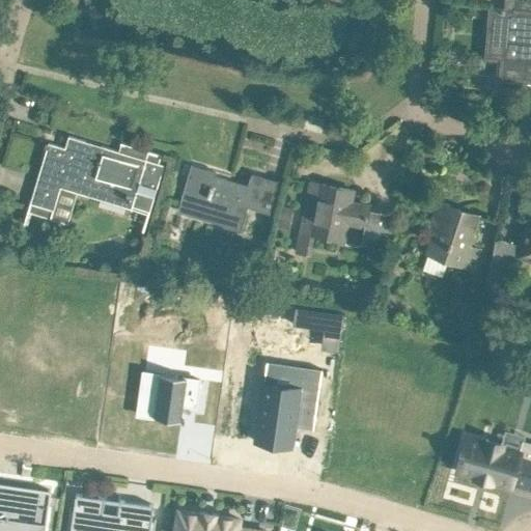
[(530,0),(504,0),(504,8),(501,8),(488,7),(484,56),(500,57),(499,79),(530,81),(530,0)]
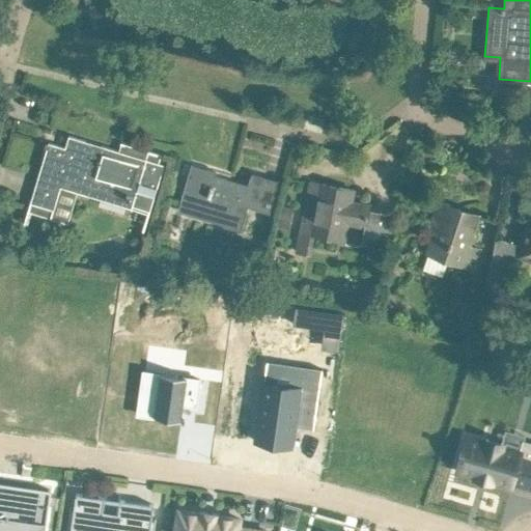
[(530,120),(526,119),(520,137),(530,140),(530,138),(530,120)]
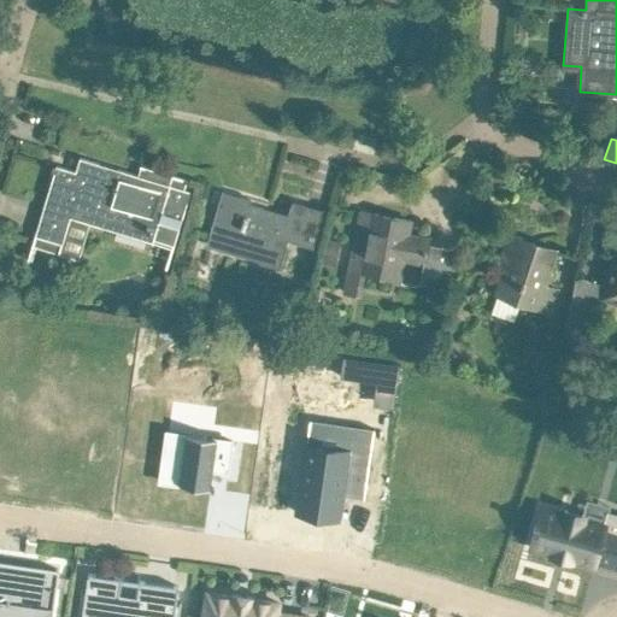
[(166,268),(191,191),(184,189),(187,181),(189,182),(191,181),(140,165),(140,166),(145,168),(142,176),(80,157),(76,171),(57,165),(56,166),(53,166),(52,169),(54,170),(28,260),(29,260),(34,246),(78,260),(78,258),(60,253),(71,217),(153,242),(153,239),(172,245),(165,268),(166,268)]
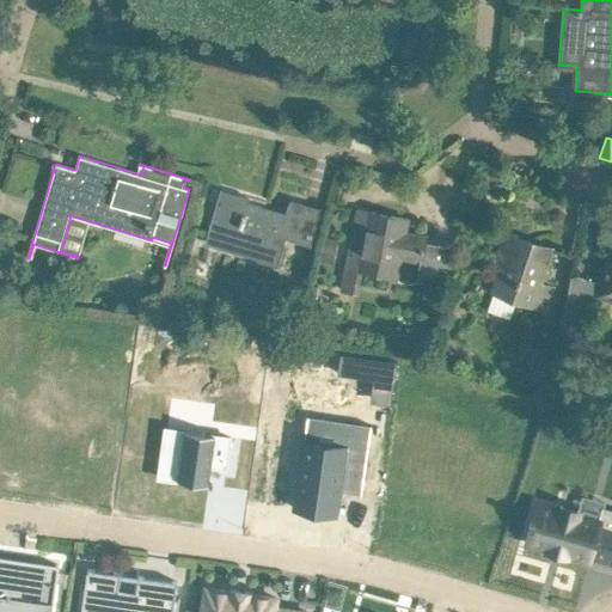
[(316,231),(300,226),(306,207),(304,207),(305,203),(291,199),(289,202),(288,202),(286,212),(248,201),(249,197),(220,189),(207,233),(221,237),(220,242),(259,252),(257,261),(277,267),(286,238),(311,245),(316,231)]
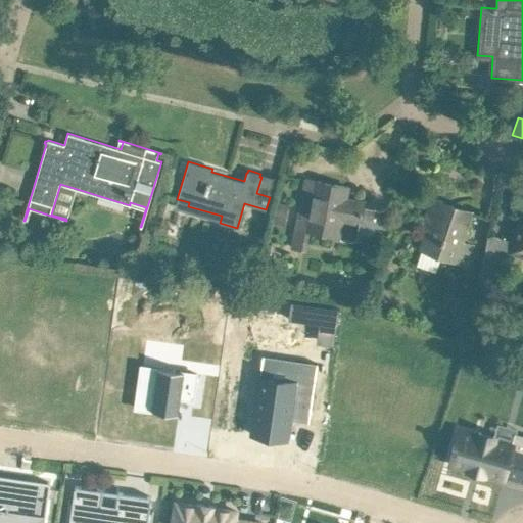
[(360,222),(364,201),(346,198),(348,187),(305,179),(296,227),(338,235),(341,219),(360,222)]
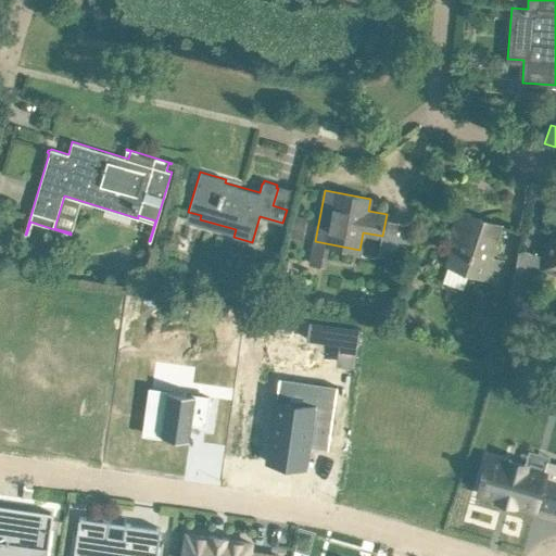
[(491,256),(495,245),(503,225),(459,210),(450,238),(455,240),(447,264),(496,280),(503,261),(491,256)]
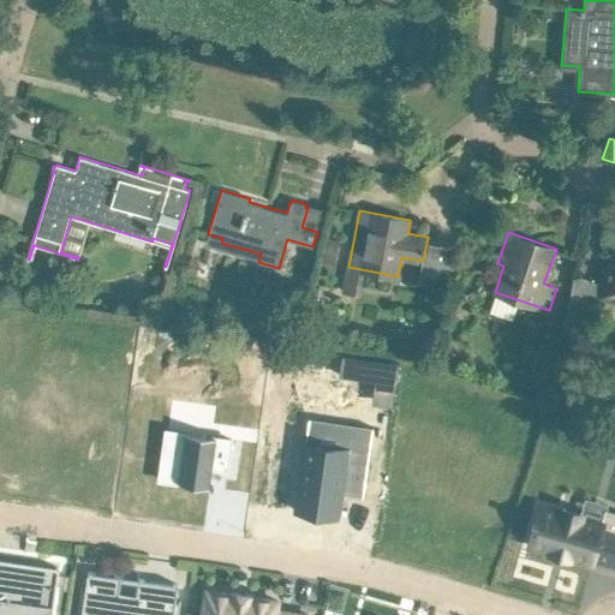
[(327,240),(322,263),(333,266),(339,243),(327,240)]
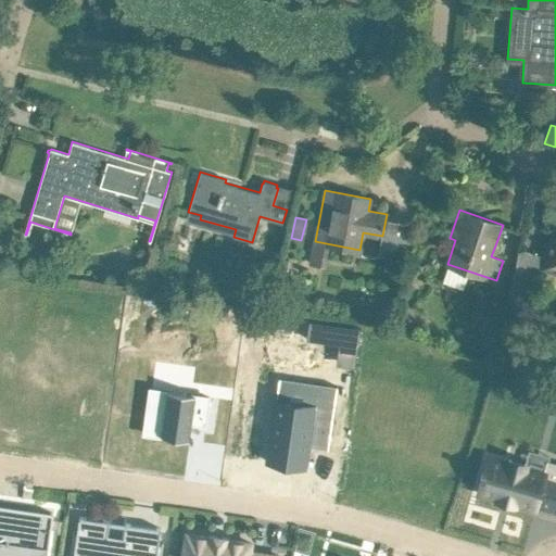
[(555,225),(550,245),(542,266),(555,270),(555,225)]
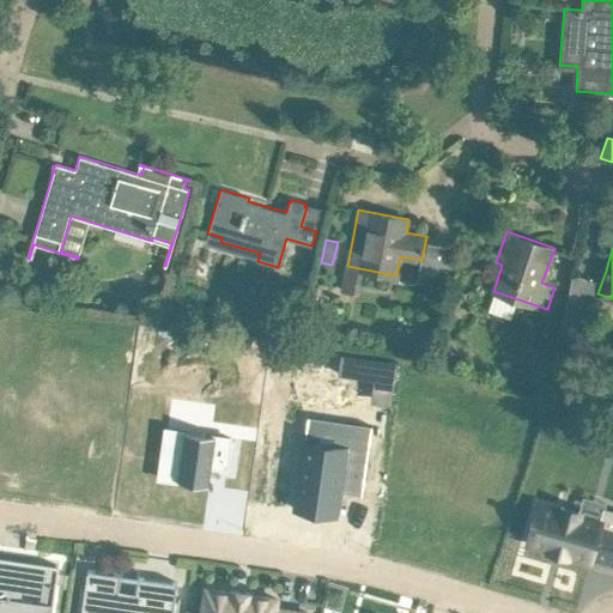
[(574,274),(563,323),(576,327),(587,292),(587,290),(590,279),(574,274)]
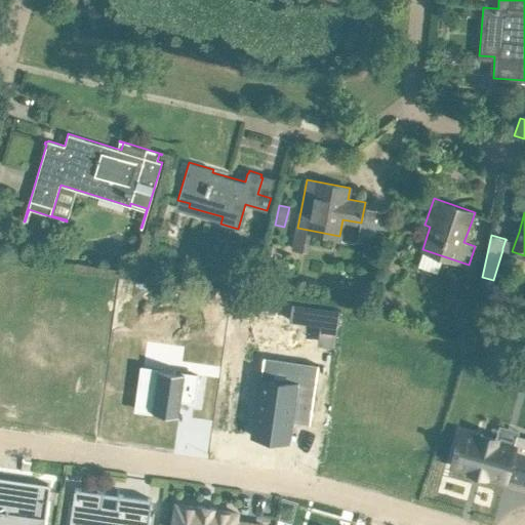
[(103,275),(101,286),(112,288),(114,276),(103,275)]
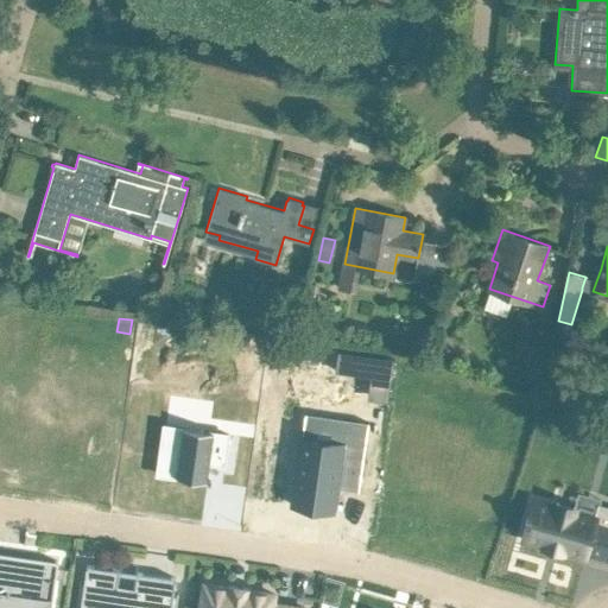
[(394,359),(339,350),(335,369),(371,375),(392,378),(394,359)]
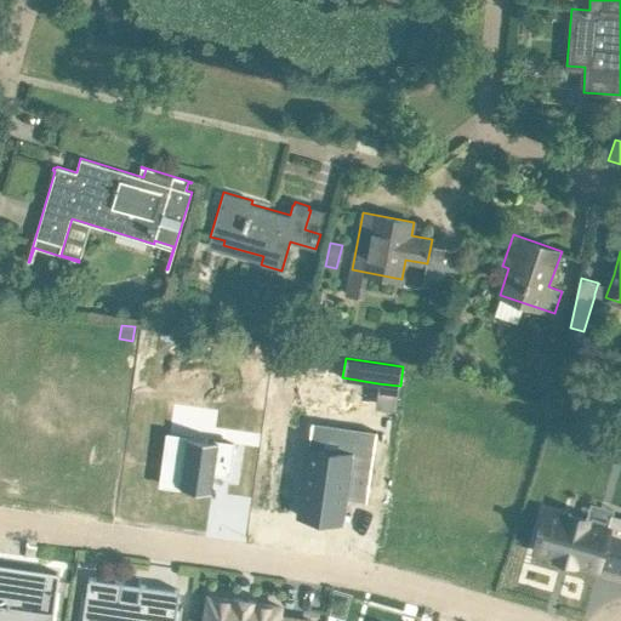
[(265,405),(255,404),(250,432),(261,433),(265,405)]
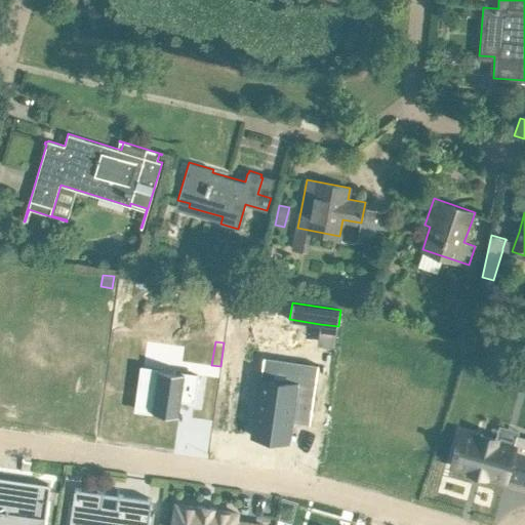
[(263,361),(252,435),(289,440),(291,420),(310,422),(318,366),(297,363),(297,366),(263,361)]
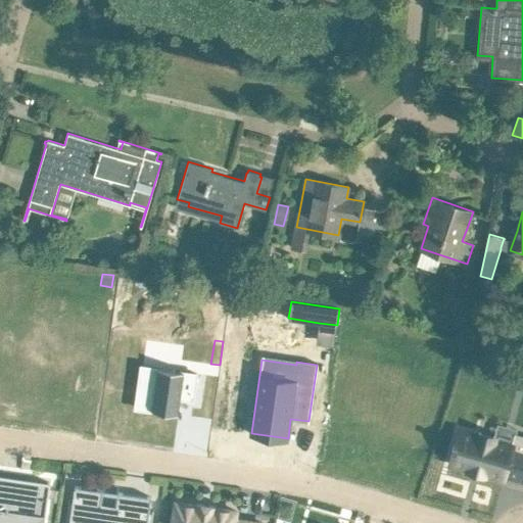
[(145,366),(139,409),(167,413),(167,414),(169,415),(169,413),(181,415),(183,400),(185,400),(185,398),(183,398),(184,393),(195,395),(199,374),(184,372),(184,371),(182,370),(182,371),(177,371),(178,370),(176,369),(175,371),(145,366)]
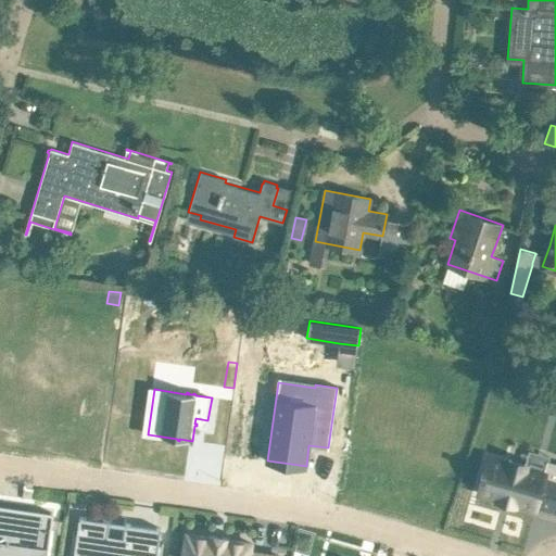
[(482,477),(478,492),(497,497),(496,501),(515,505),(516,503),(535,508),(536,504),(555,509),(555,463),(548,460),(547,460),(543,472),(526,468),(527,464),(508,458),(507,463),(488,457),(483,472),(482,471),(480,477),(482,477)]
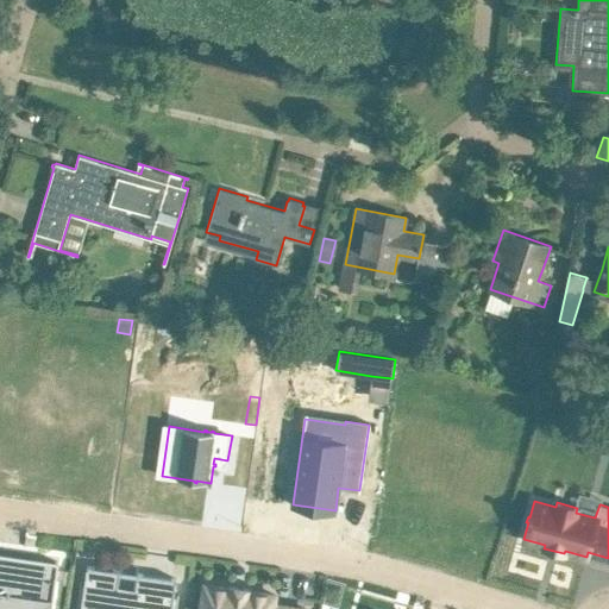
[(0,608),(50,608),(56,577),(58,562),(56,562),(55,564),(0,556),(0,608)]
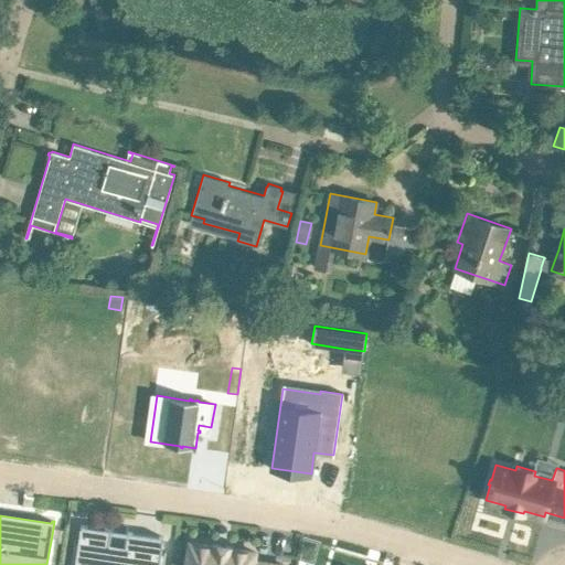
[(74,537),(70,564),(163,564),(167,551),(166,551),(164,553),(161,553),(163,536),(128,532),(125,551),(108,547),(112,529),(81,524),(78,541),(75,541),(75,537),(74,537)]
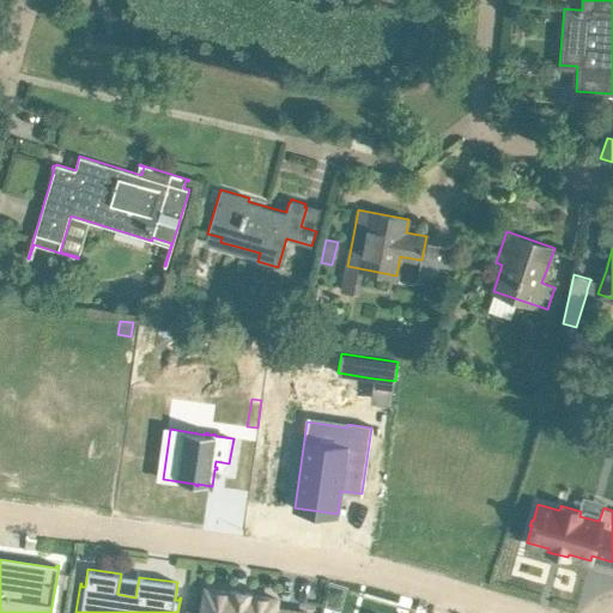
[(206,588),(201,612),(307,612),(275,608),(277,599),(253,595),(253,593),(230,589),(230,592),(206,588)]
